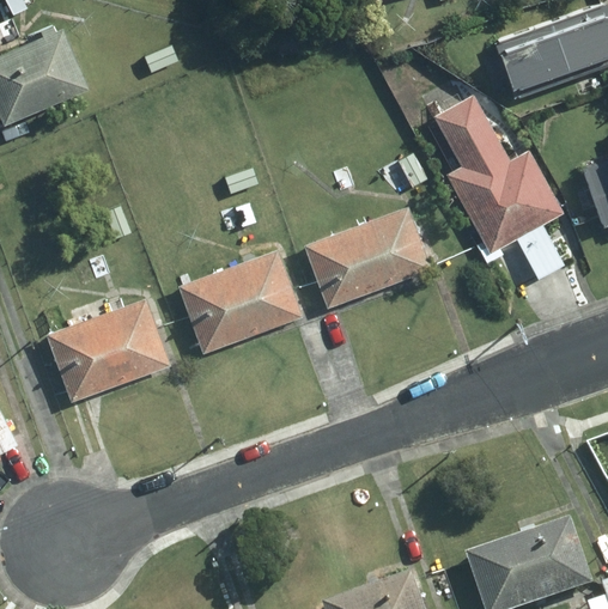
[(23,0),(6,0),(14,17),(29,10),(23,0)]
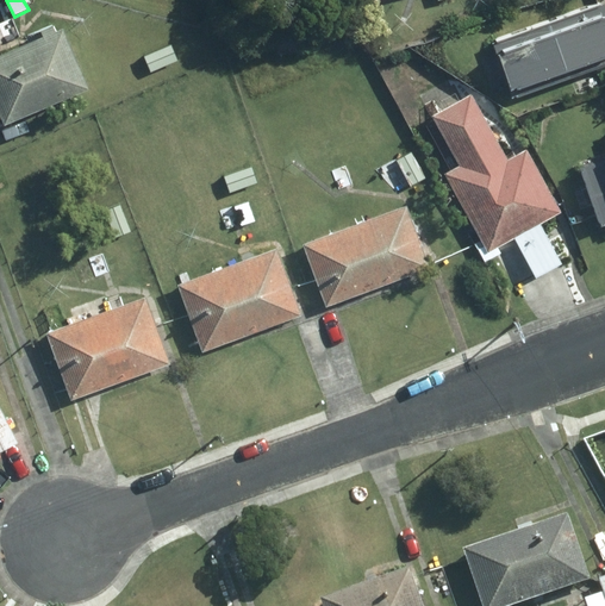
[(604,42),(596,16),(490,52),(505,94),(604,58),(604,42)]
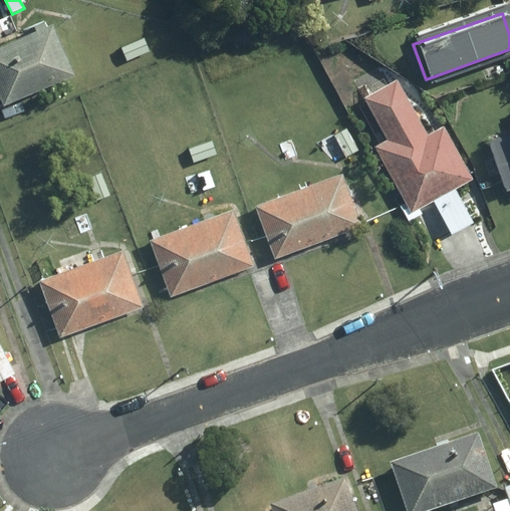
[(37,33),(0,48),(0,97),(3,105),(71,76),(50,27),(47,29),(44,23),(34,28),(37,33)]
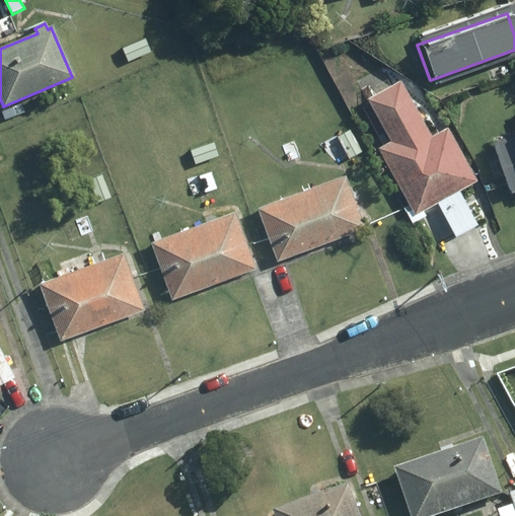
[(429,134),(402,85),(369,103),(393,147),(380,154),(417,220),(481,185),(447,124),(429,134)]
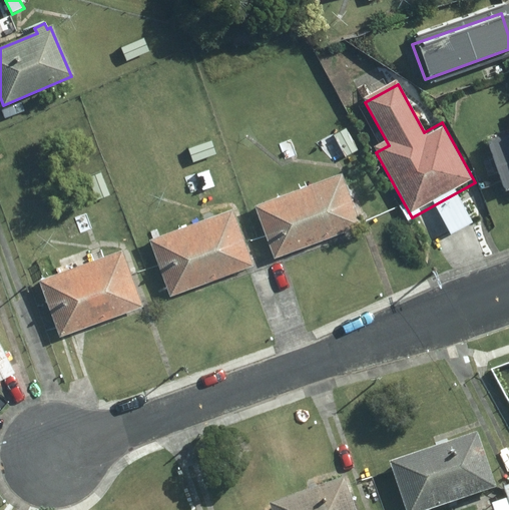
[(508,135),(486,144),(508,201),(508,135)]
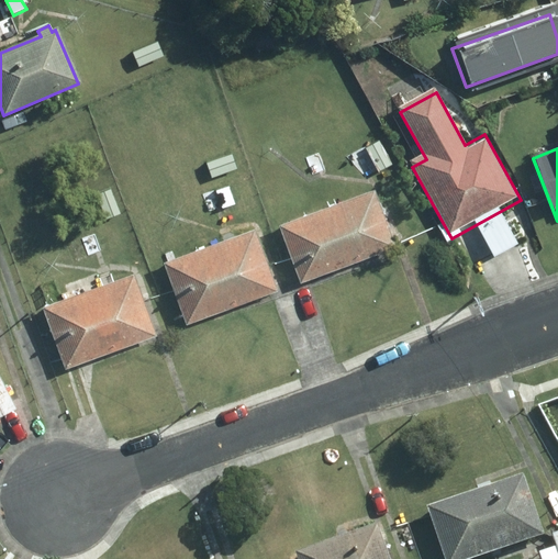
[(320,156),(309,160),(315,177),(326,172),(320,156)]
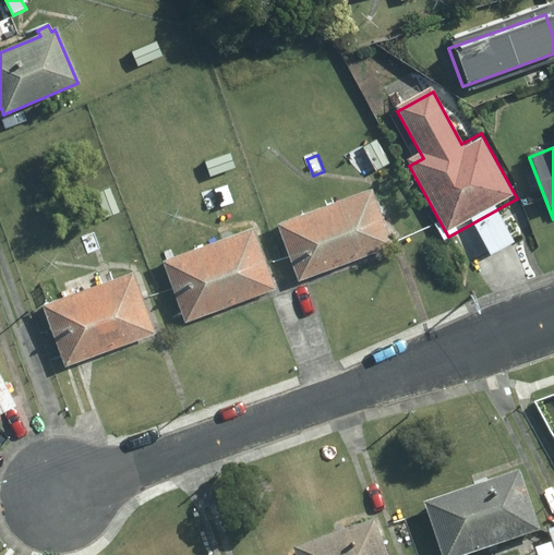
[(215,193),(203,196),(208,212),(221,208),(215,193)]
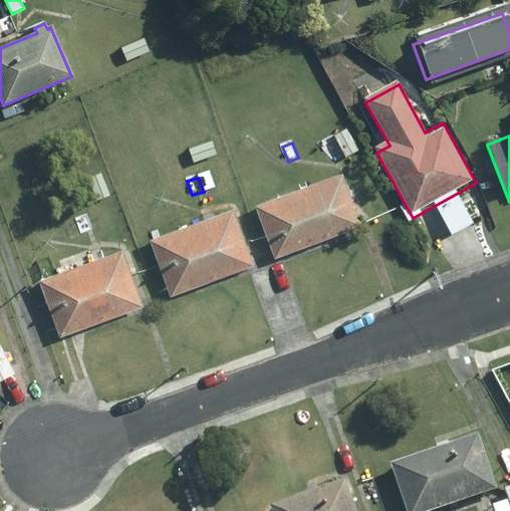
[(341,178),(257,208),(275,258),(377,221),(371,202),(352,209),(341,178)]
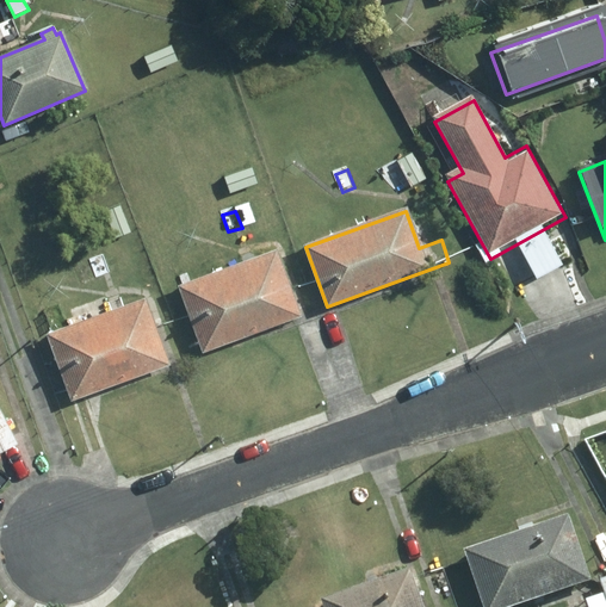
[(274,253),(179,287),(203,352),(297,317),(274,253)]
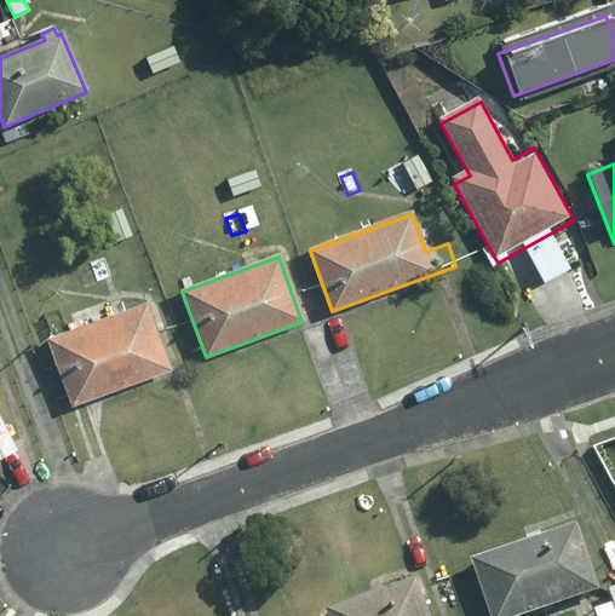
[(109,262),(92,268),(98,283),(115,278),(109,262)]
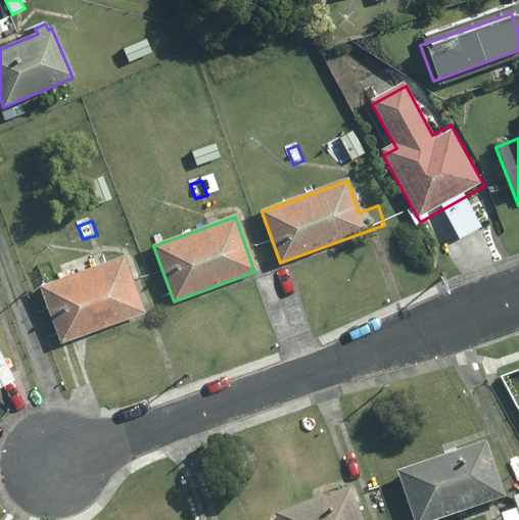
[(123,260),(41,288),(60,343),(143,314),(123,260)]
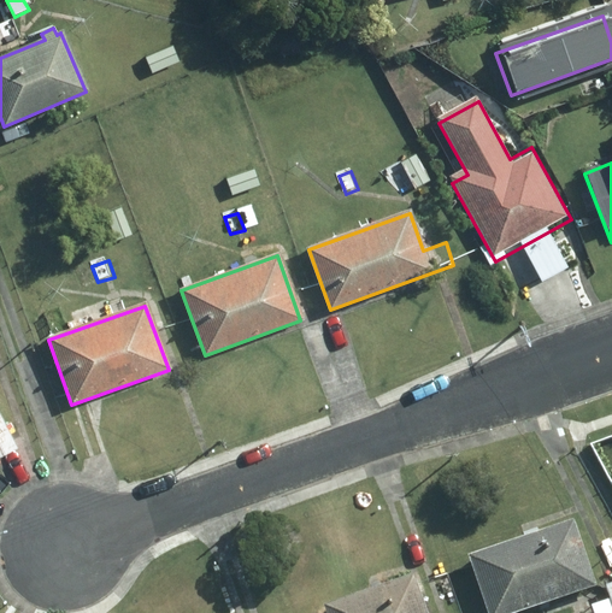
[(0,458),(18,448),(0,412),(0,458)]
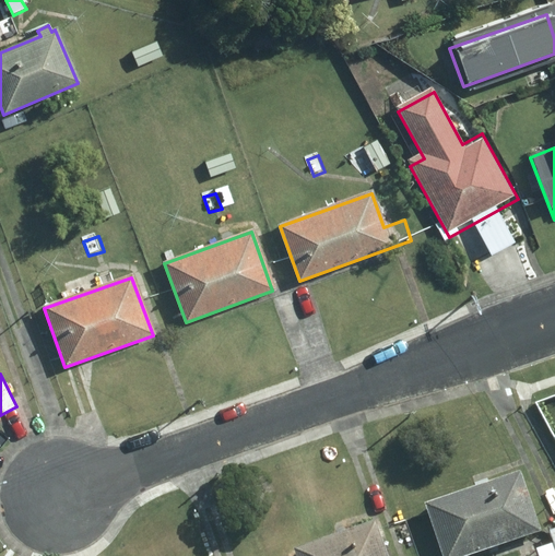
[(500,555),(542,542),(521,483),(426,516),(439,555),(500,555)]
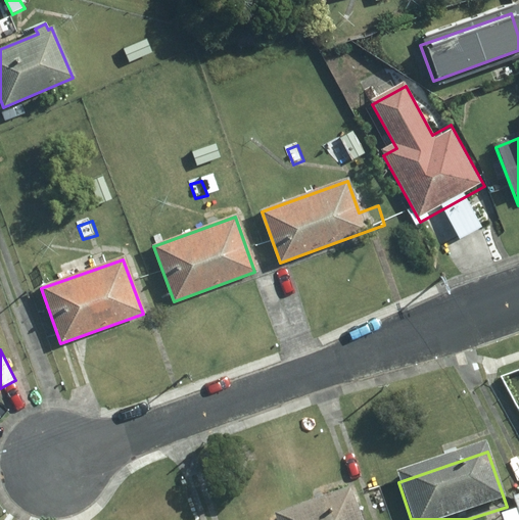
[(359,519),(350,493),(277,519),(359,519)]
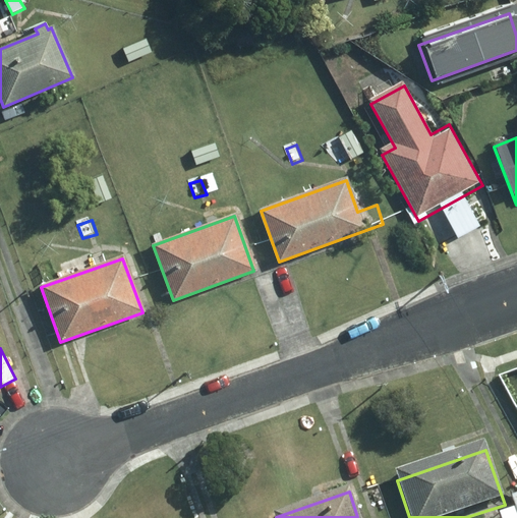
All buildings are outlined.
